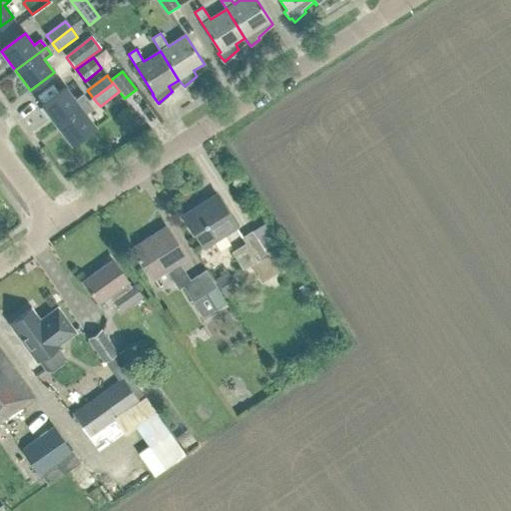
[(81,95),(75,100),(66,88),(42,106),(57,125),(87,103),(81,95)]
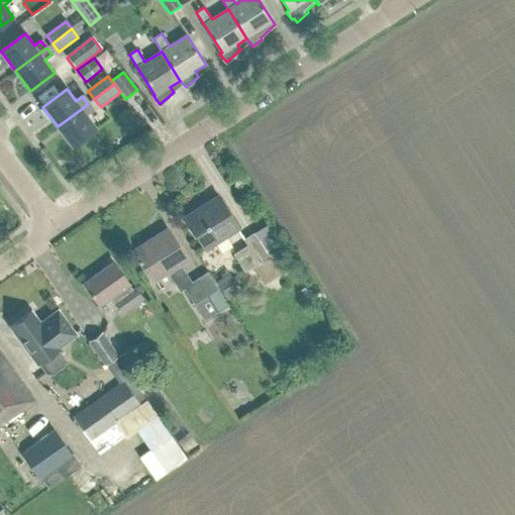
[(88,104),(58,126),(72,146),(96,128),(87,115),(93,110),(88,104)]
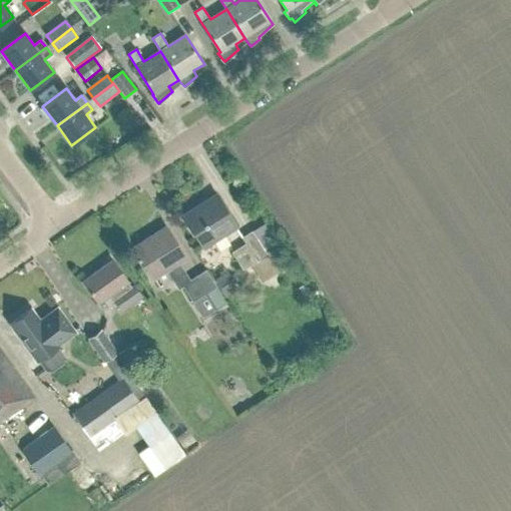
[(217,194),(183,216),(203,248),(212,242),(219,252),(230,245),(224,235),(237,226),(217,194)]
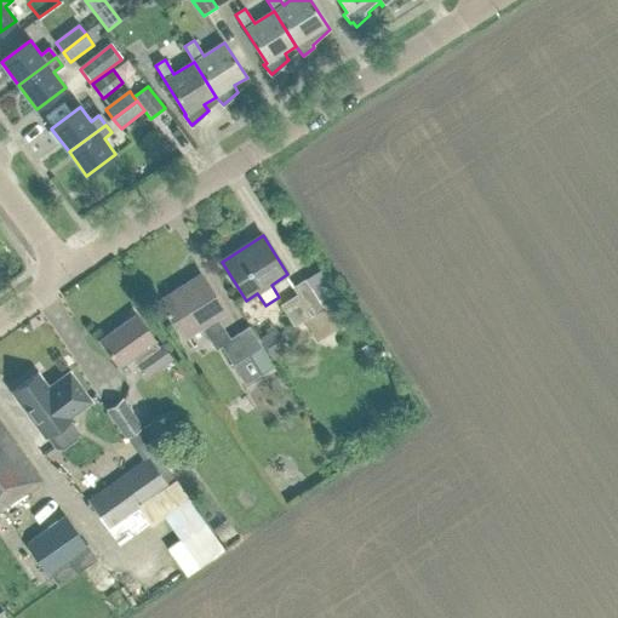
[(201,274),(160,301),(186,339),(202,328),(217,350),(222,347),(234,366),(250,356),(262,349),(263,348),(250,327),(230,339),(217,319),(227,313),(201,274)]
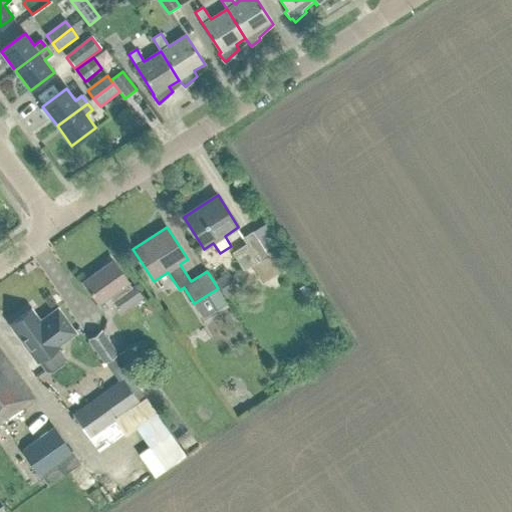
[(243,239),(246,244),(232,253),(243,271),(251,266),(262,283),(286,267),(273,248),(266,253),(253,232),(243,239)]
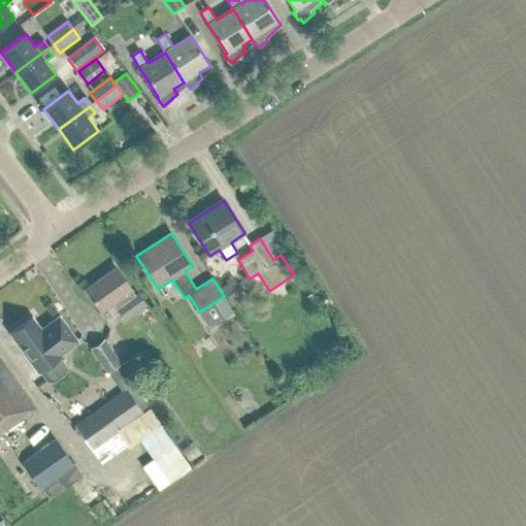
[(132,291),(117,268),(86,290),(101,313),(113,304),(132,291)]
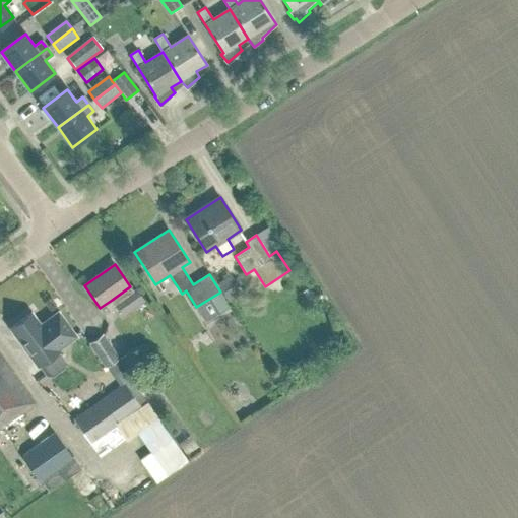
[(217,284),(223,293),(229,301),(239,295),(228,278),(217,284)]
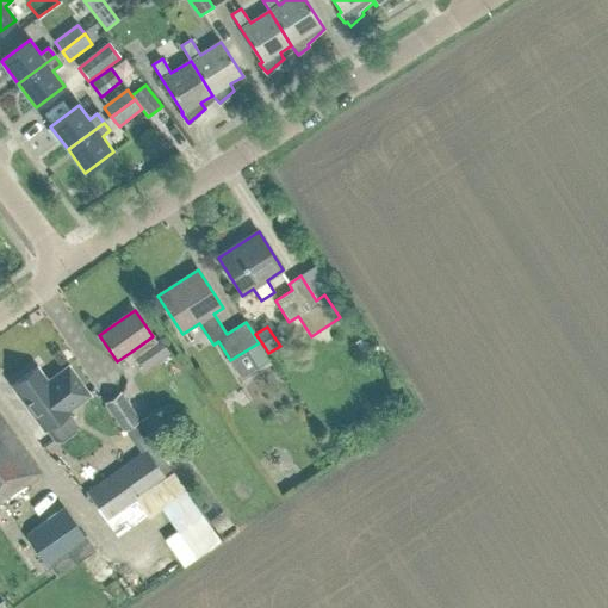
[(153,336),(131,352),(146,372),(171,354),(161,340),(157,343),(153,336)]
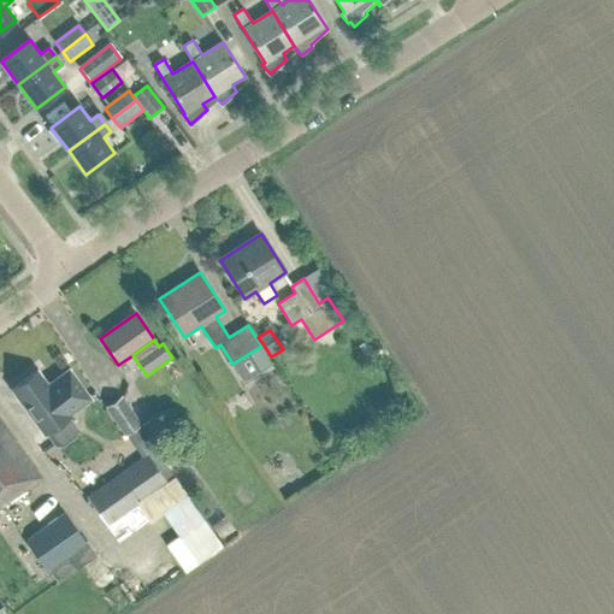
[(272,365),(260,347),(248,354),(260,372),(272,365)]
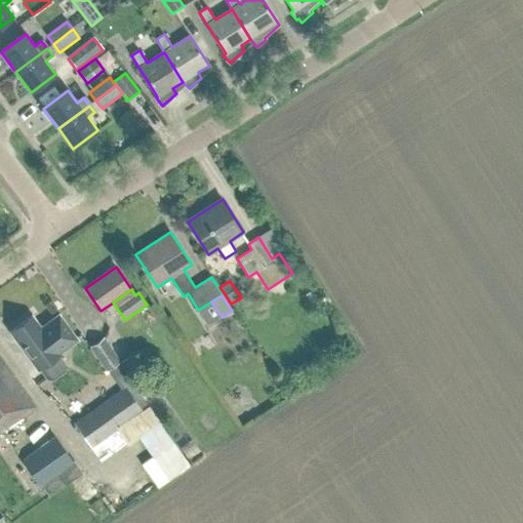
[(65,367),(56,357),(61,355),(59,354),(78,340),(59,315),(41,328),(32,316),(10,331),(46,381),(51,381),(63,373),(65,367)]
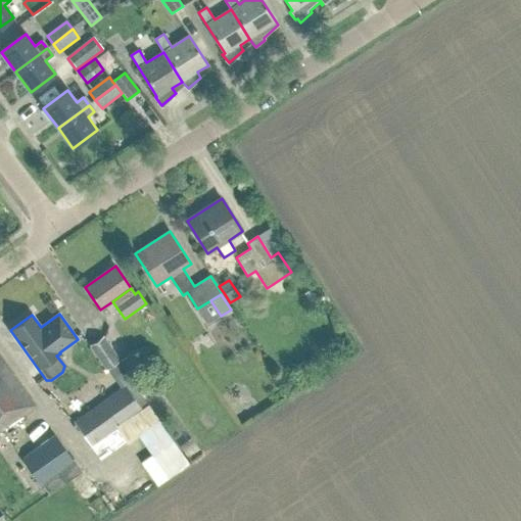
[(121,361),(104,336),(89,346),(105,371),(117,363),(121,361)]
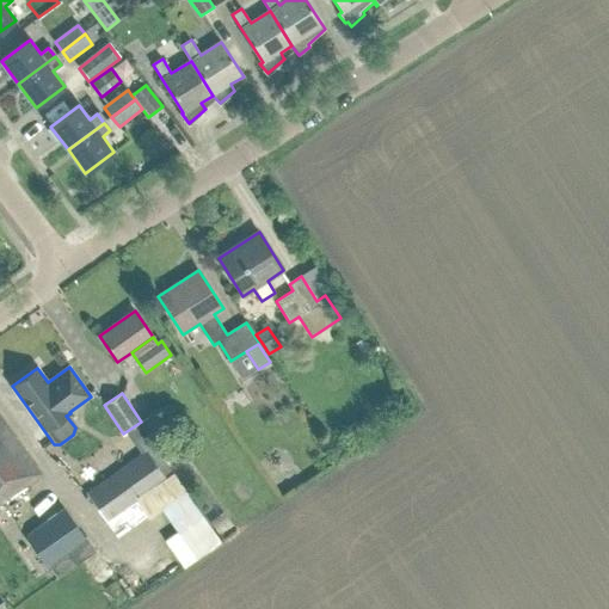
[(152,414),(141,422),(137,424),(145,434),(153,444),(166,435),(152,414)]
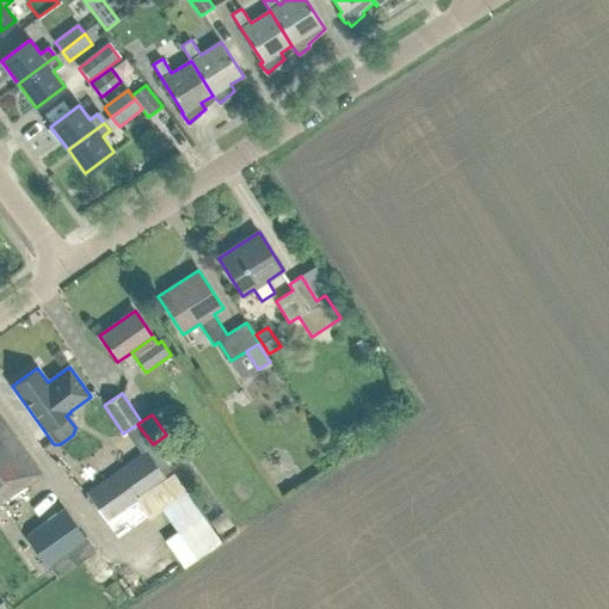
[(0,505),(42,474),(0,418),(0,505)]
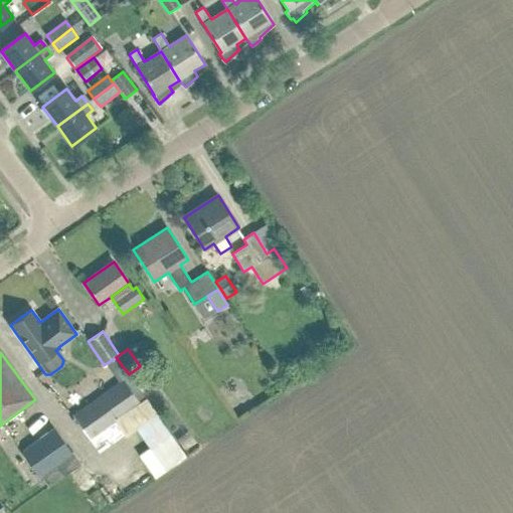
[(91,440),(114,422),(141,403),(124,379),(72,415),(91,440)]
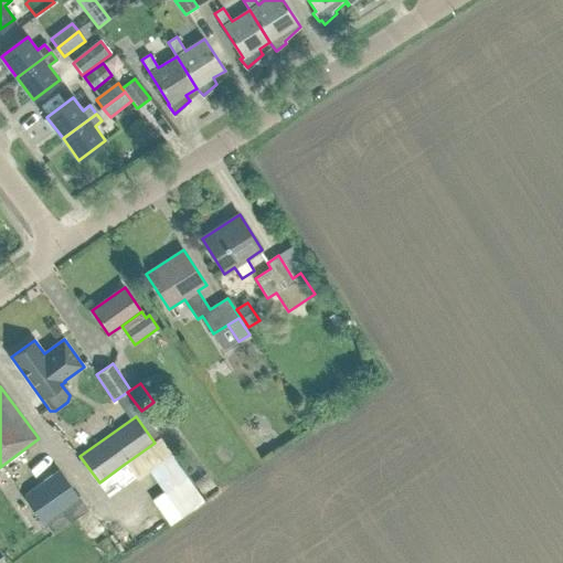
[(147,471),(180,518),(202,500),(170,455),(147,471)]
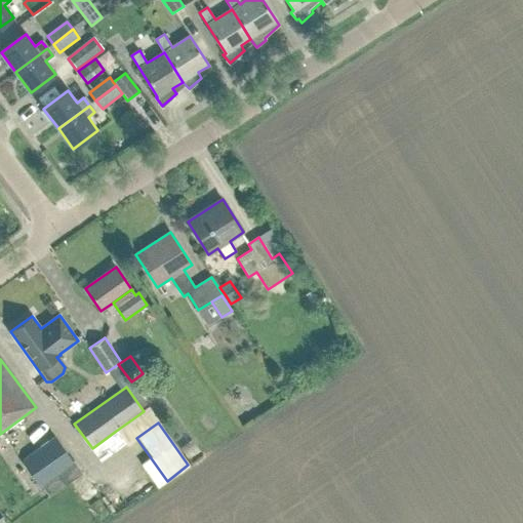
[(116,431),(92,448),(90,449),(101,464),(126,444),(116,431)]
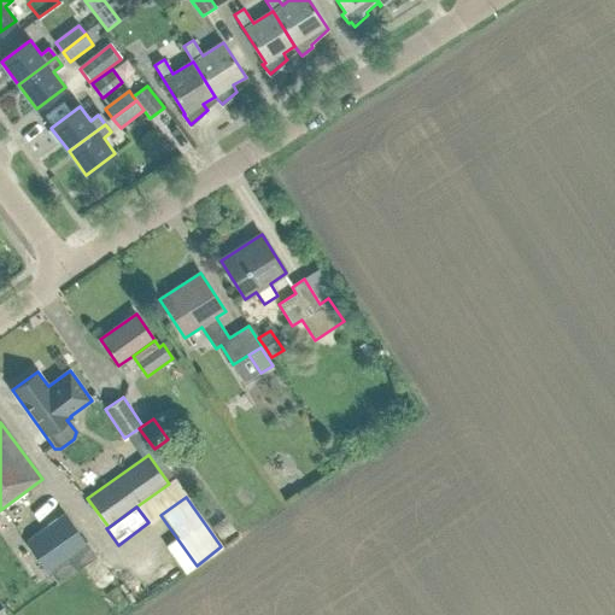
[(23,543),(46,574),(86,545),(63,514),(23,543)]
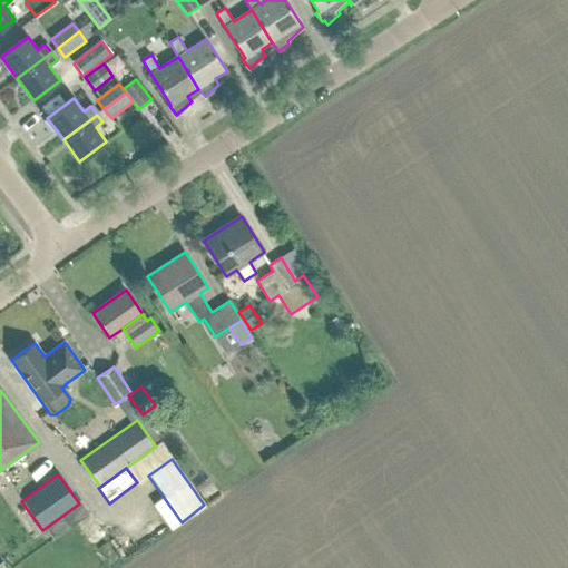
[(208,478),(196,486),(205,498),(217,490),(208,478)]
